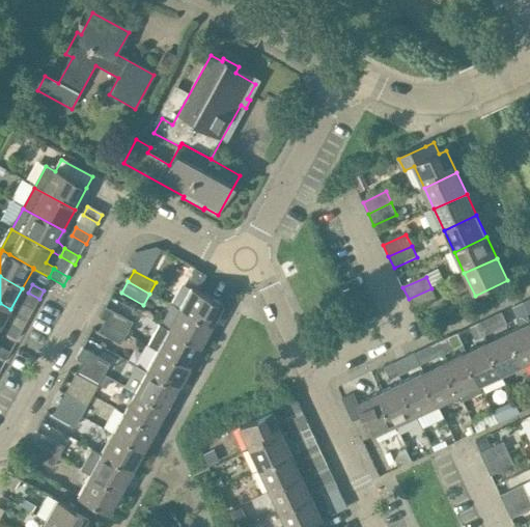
[(409,299),(414,311),(437,300),(431,288),(409,299)]
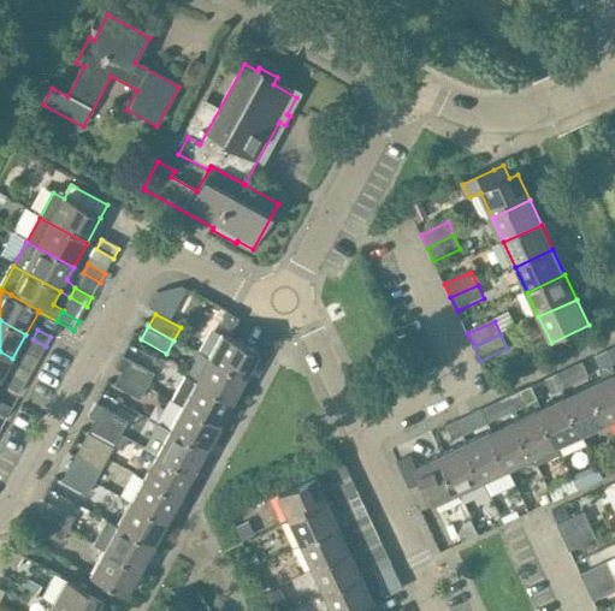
[(208,360),(246,380),(259,355),(223,336),(208,360)]
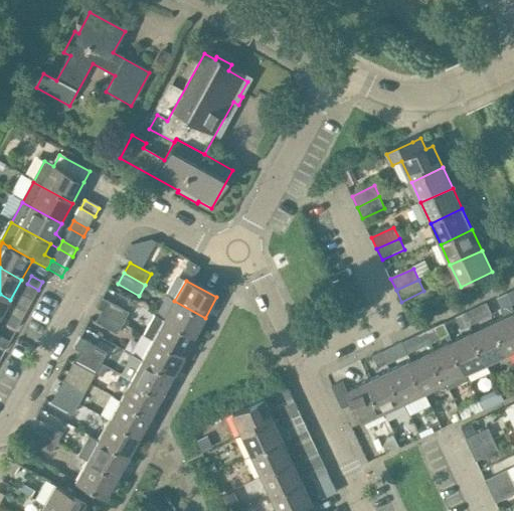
[(0,294),(0,318),(10,300),(0,294)]
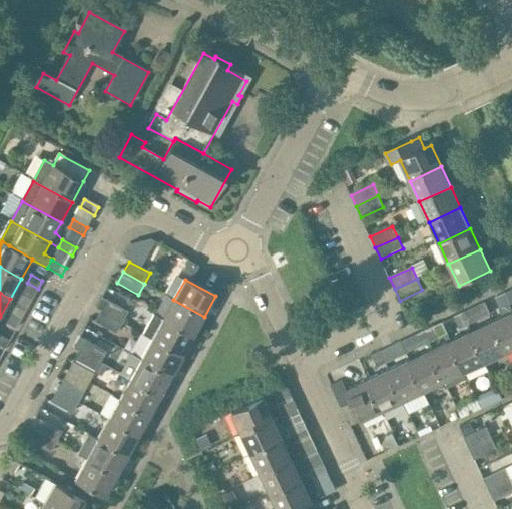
[(16,303),(27,309),(32,301),(20,295),(16,303)]
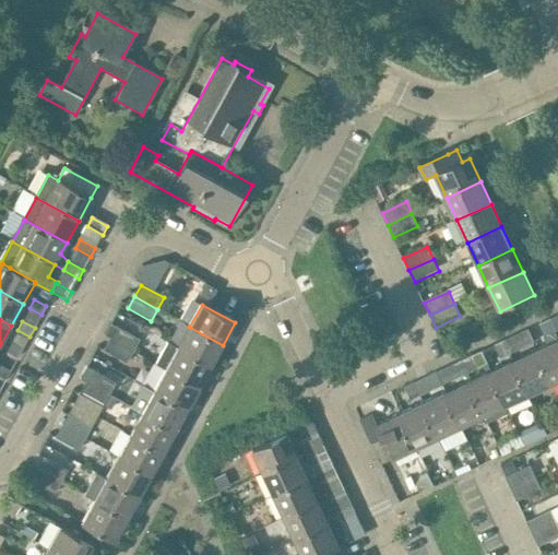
[(536,352),(553,386),(557,384),(557,338),(550,321),(542,326),(547,338),(545,339),(548,346),(536,352)]
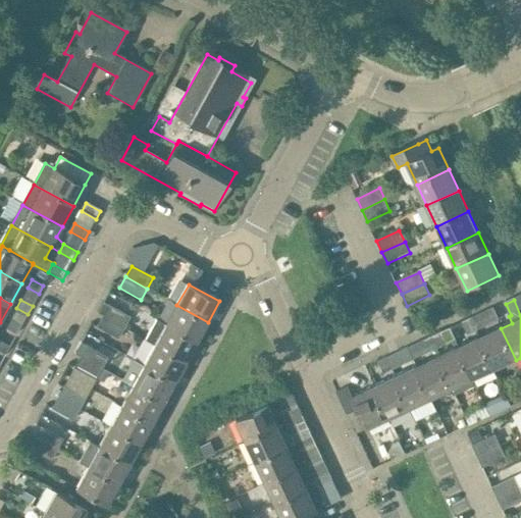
[(103,317),(124,329),(131,318),(103,304),(97,315),(103,317)]
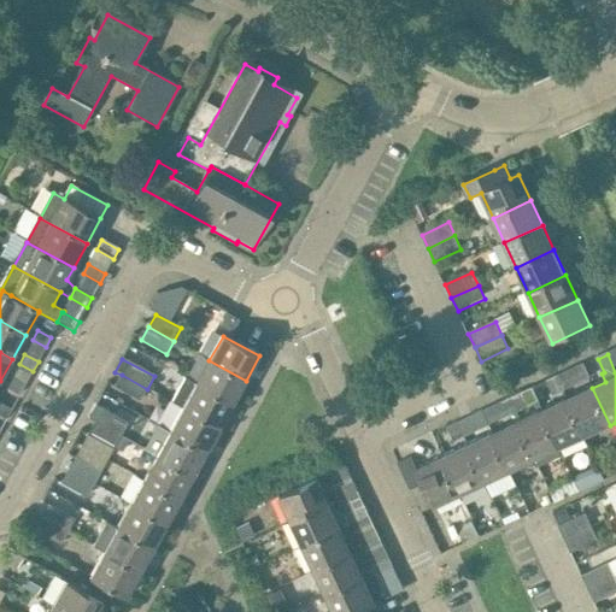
[(195,384),(233,405),(246,381),(209,360),(195,384)]
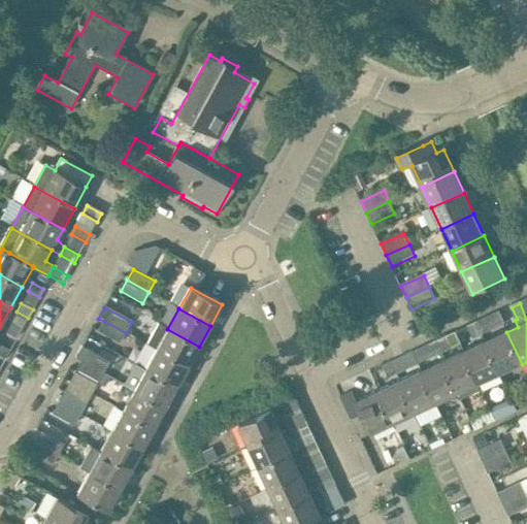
[(490,317),(496,329),(504,325),(498,314),(490,317)]
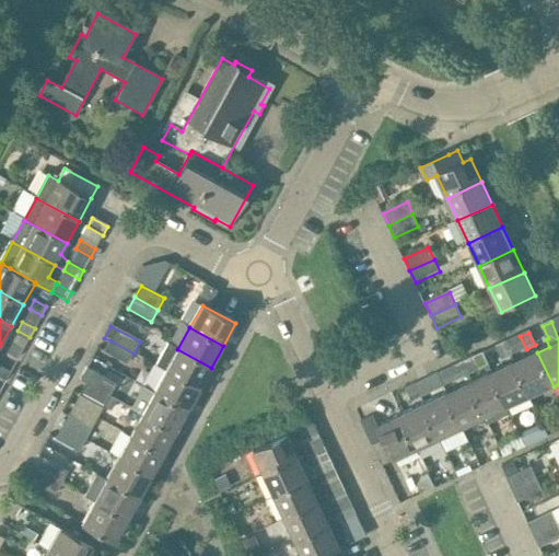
[(104,352),(127,366),(134,354),(111,340),(104,352)]
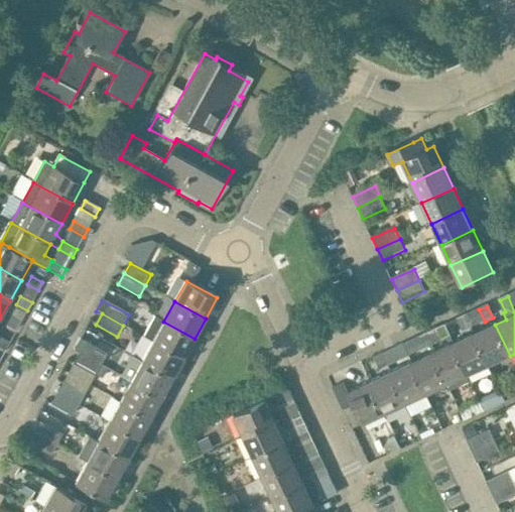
[(459,320),(464,332),(472,328),(467,315),(459,320)]
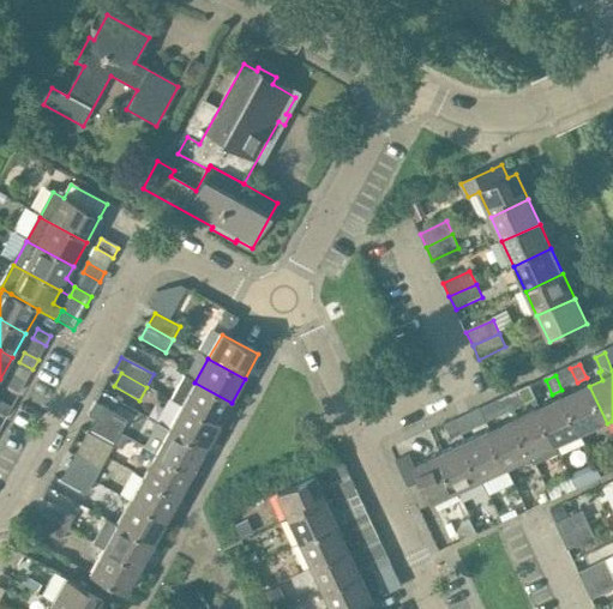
[(6,386),(19,393),(25,384),(11,377),(6,386)]
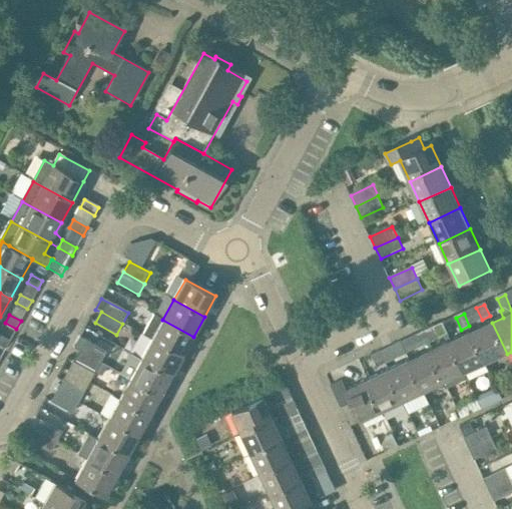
[(151,340),(182,357),(193,337),(162,320),(154,316),(143,336),(151,340)]
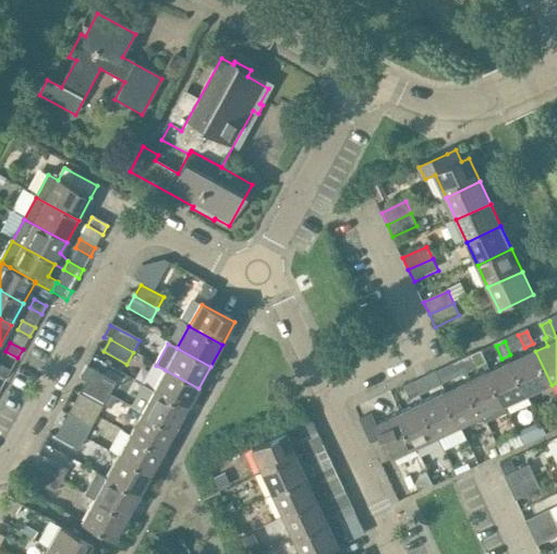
[(0,376),(5,380),(11,371),(0,365),(0,353),(2,349),(0,347),(0,376)]
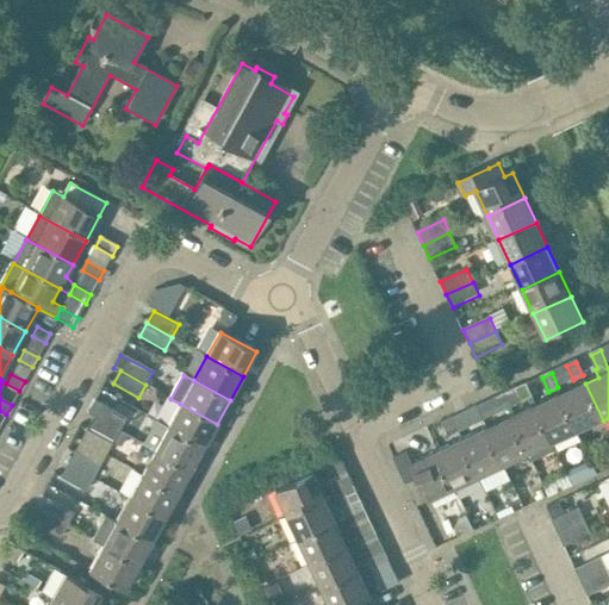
[(560,395),(578,432),(603,420),(585,384),(560,395)]
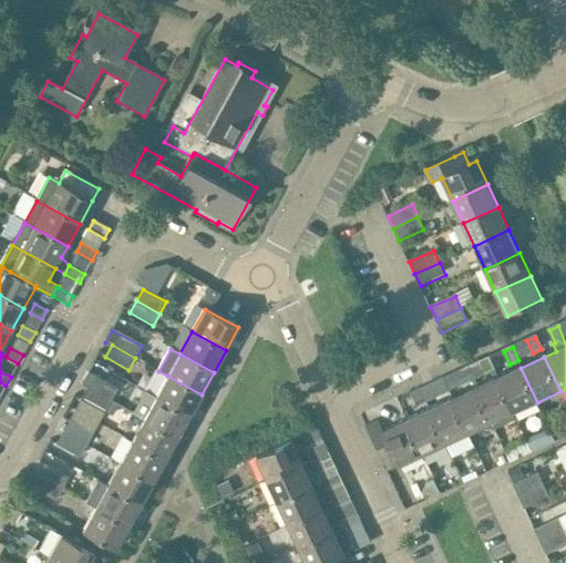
[(481,362),(486,375),(495,371),(490,358),(481,362)]
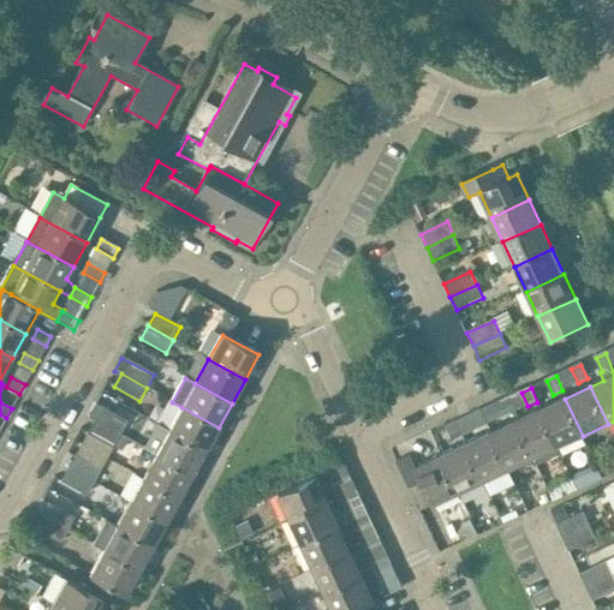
[(541,410),(559,448),(583,436),(565,399),(541,410)]
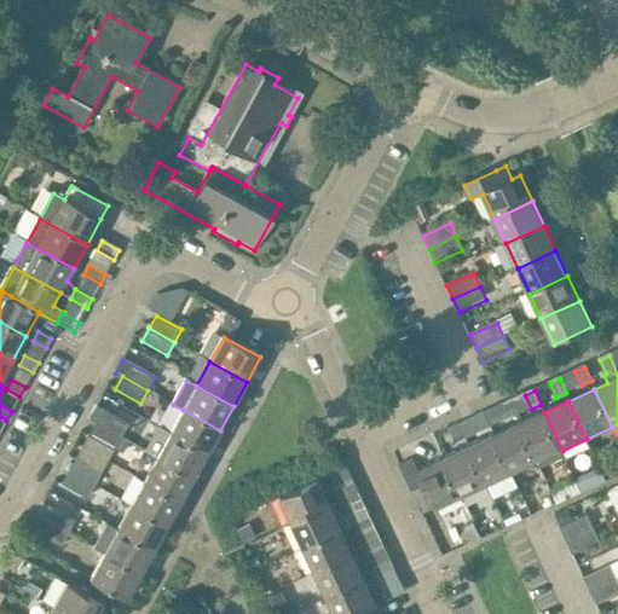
[(500,406),(507,421),(517,416),(509,403),(500,406)]
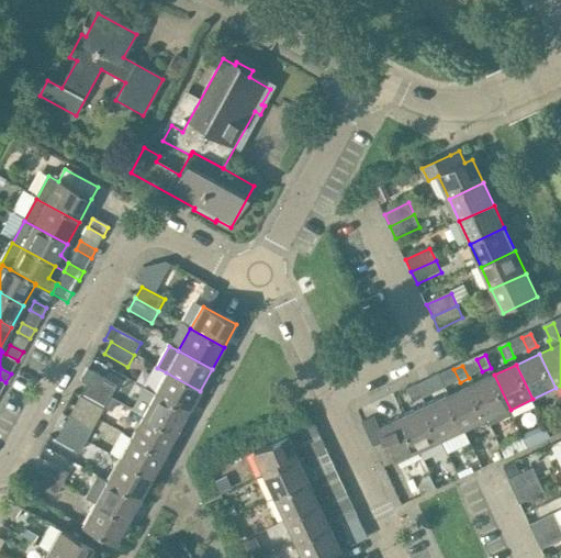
[(155,394),(188,413),(200,391),(166,372),(155,394)]
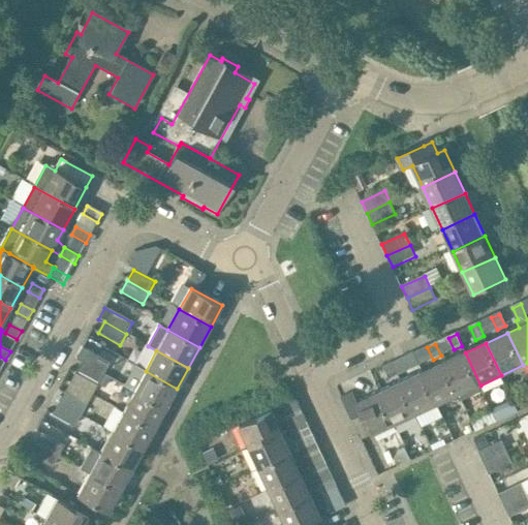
[(82,363),(103,375),(110,364),(88,352),(82,363)]
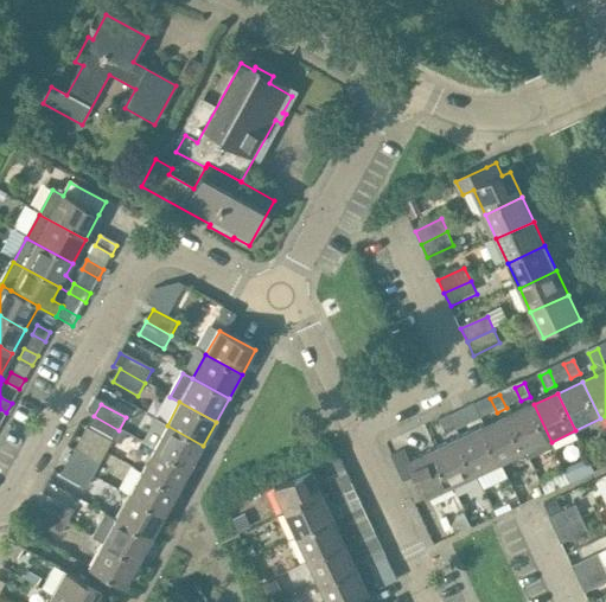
[(509,416),(527,453),(552,442),(534,404),(509,416)]
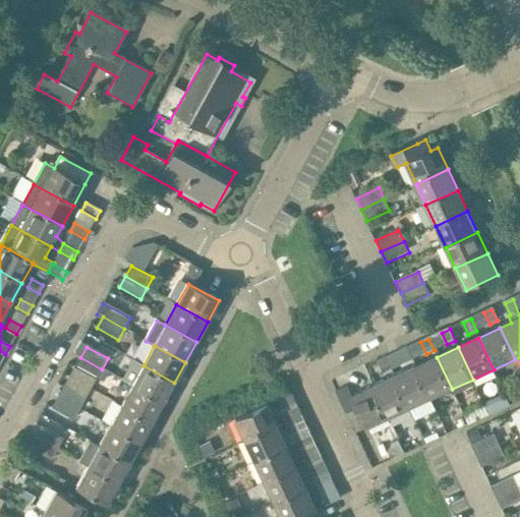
[(400,352),(405,364),(413,360),(408,348),(400,352)]
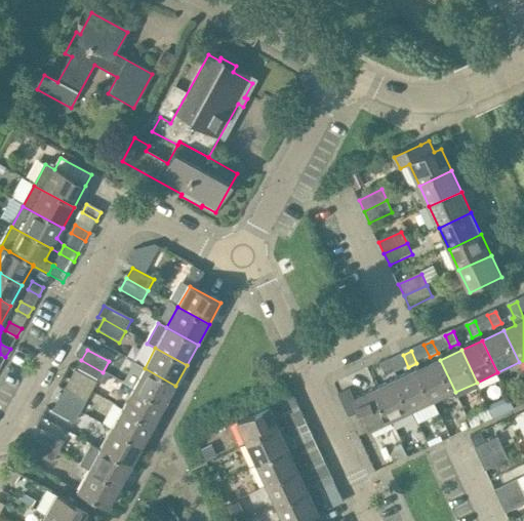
[(75,371),(96,384),(103,372),(81,360),(75,371)]
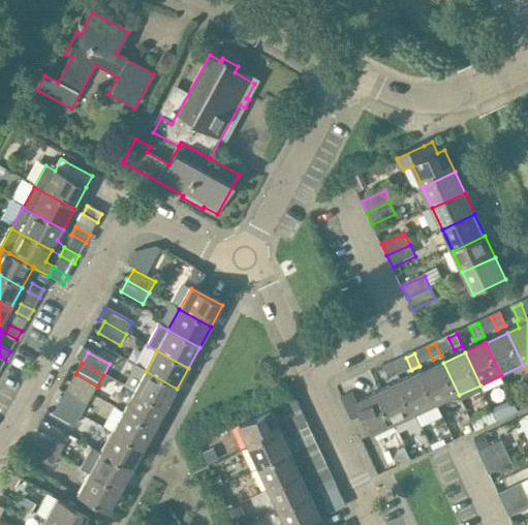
[(423,373),(437,405),(459,395),(443,363),(423,373)]
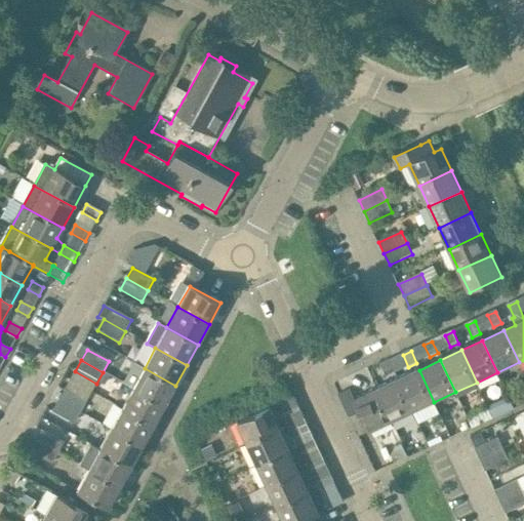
[(381,365),(387,376),(395,373),(390,361),(381,365)]
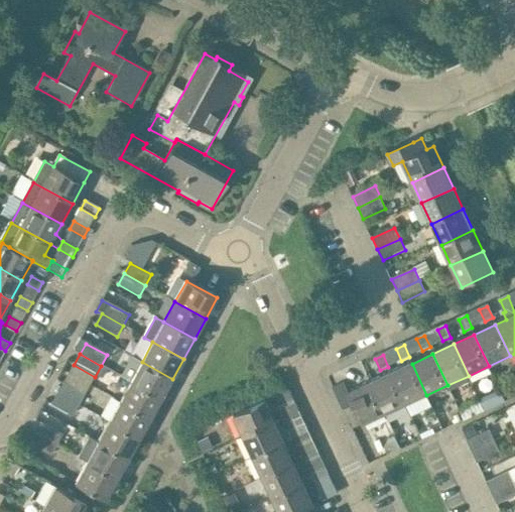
[(131,382),(161,399),(172,379),(142,362),(131,382)]
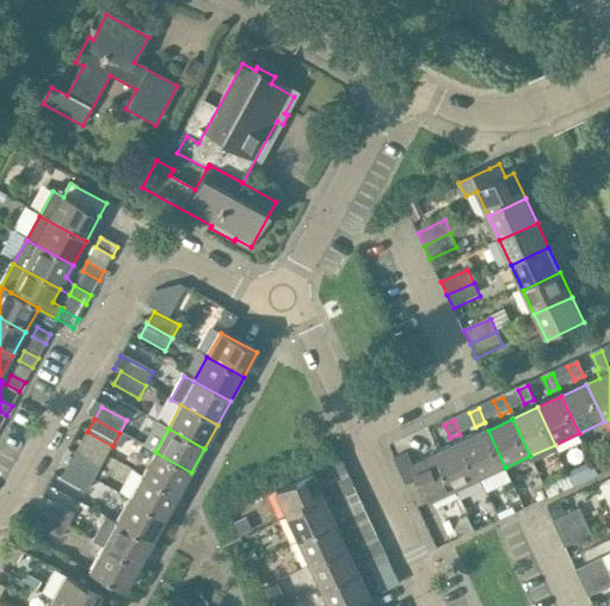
[(463,441),(481,480),(505,468),(488,431),(463,441)]
